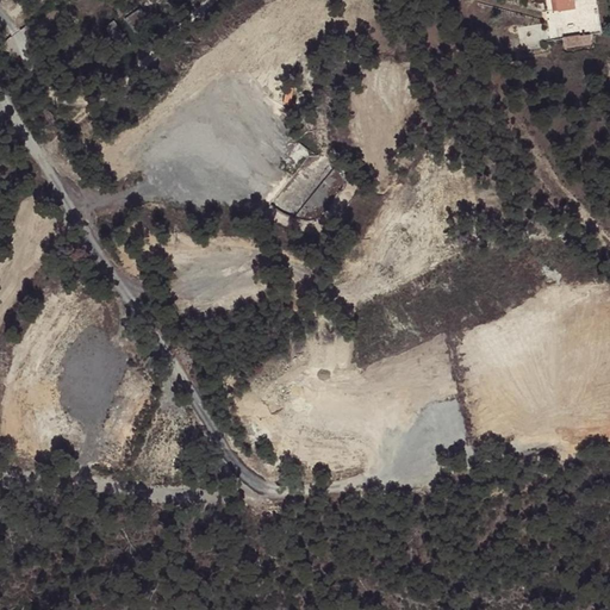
[(555,0),(558,11),(574,8),(573,0),(555,0)]
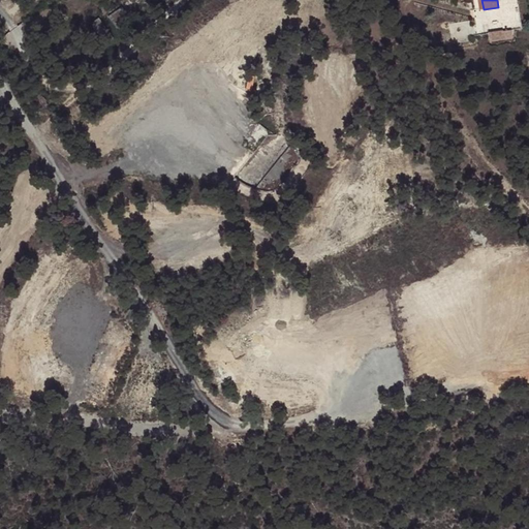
[(516,38),(515,29),(491,31),(491,40),(516,38)]
